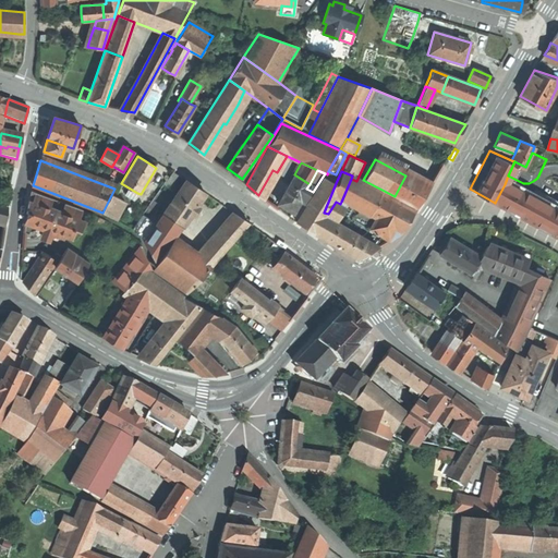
[(171,189),(179,176),(172,172),(165,184),(171,189)]
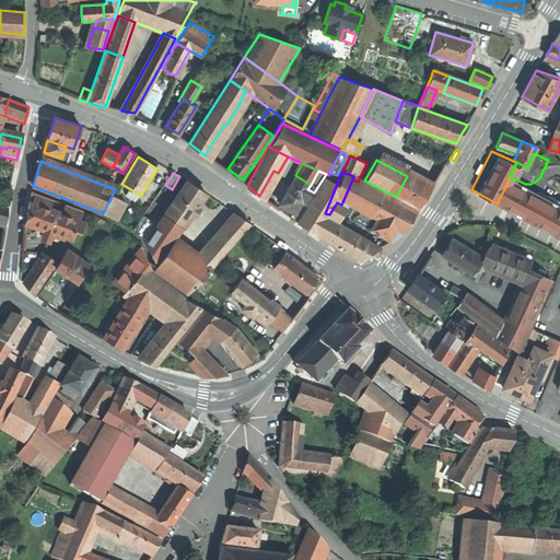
[(412,173),(409,177),(429,188),(432,184),(412,173)]
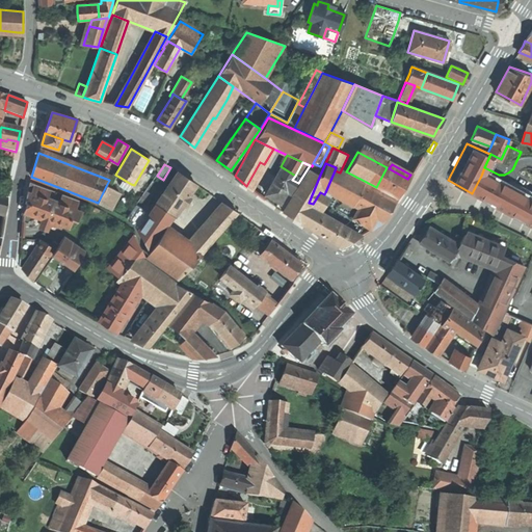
[(270,197),(276,202),(280,203),(286,191),(292,180),(295,176),(281,166),(265,194),(270,197)]
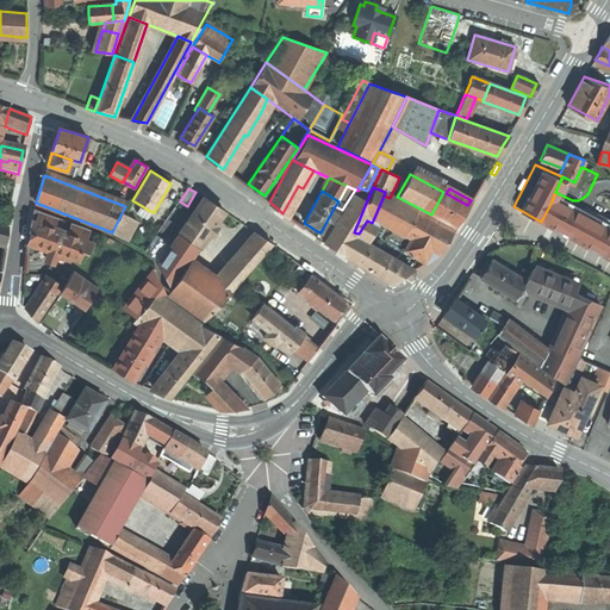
[(446,193),(443,192),(431,215),(454,228),(461,217),(467,205),(446,193)]
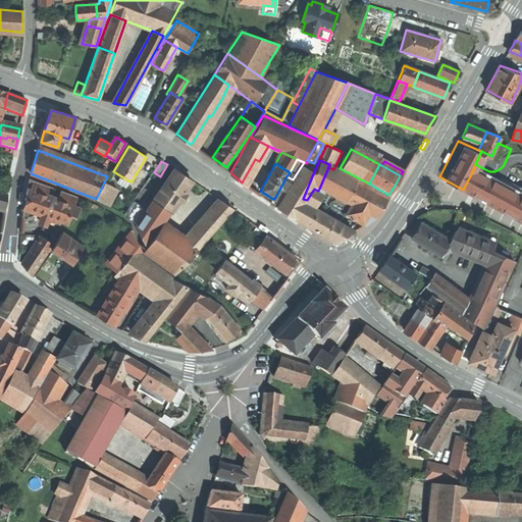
[(276,207),(295,217),(305,203),(307,200),(303,199),(314,171),(302,165),(293,179),(285,191),(276,207)]
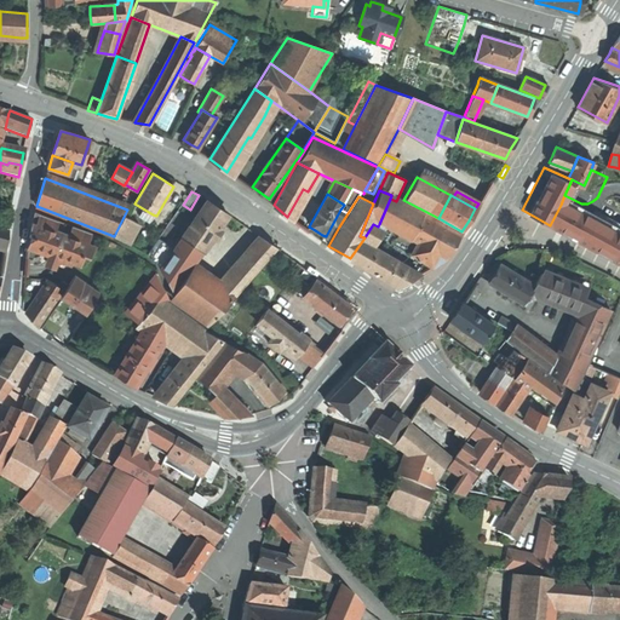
[(379,224),(409,240),(422,214),(396,201),(390,199),(379,224)]
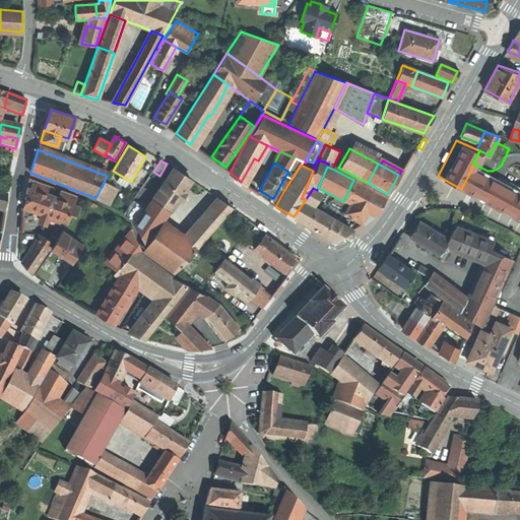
[(183,174),(175,169),(152,199),(170,210),(192,180),(183,174)]
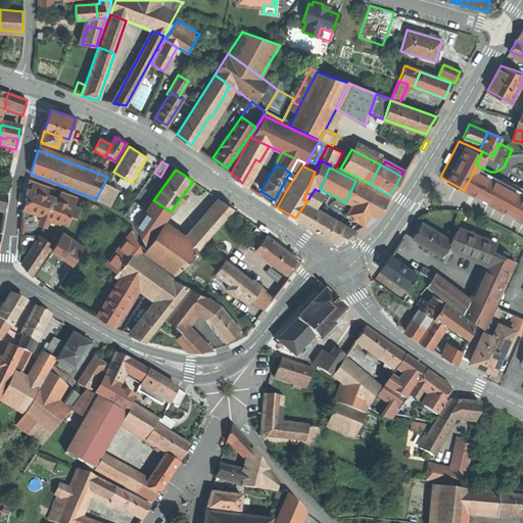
[(492,183),(473,173),(464,190),(473,195),(483,200),(492,183)]
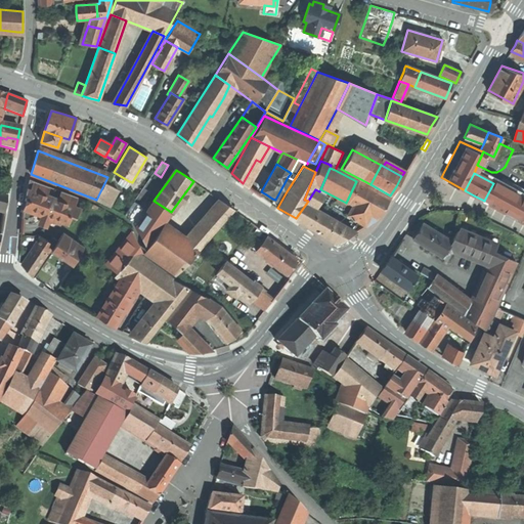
[(125,186),(129,181),(119,175),(116,181),(125,186)]
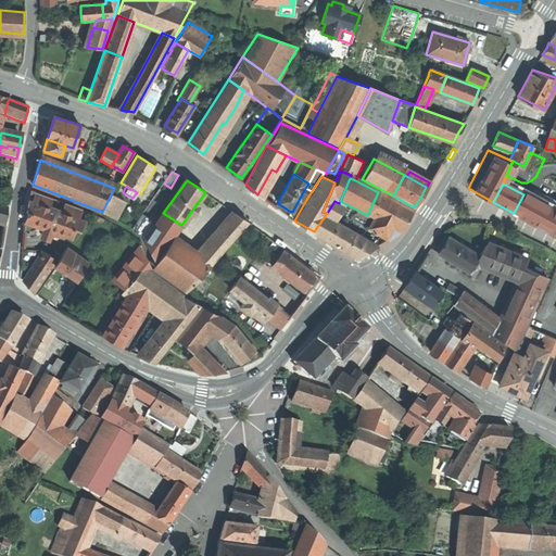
[(83,209),(32,191),(29,203),(27,211),(29,212),(26,223),(39,228),(43,226),(54,229),(53,234),(62,237),(64,235),(72,237),(75,229),(80,230),(86,220),(79,218),(83,209)]
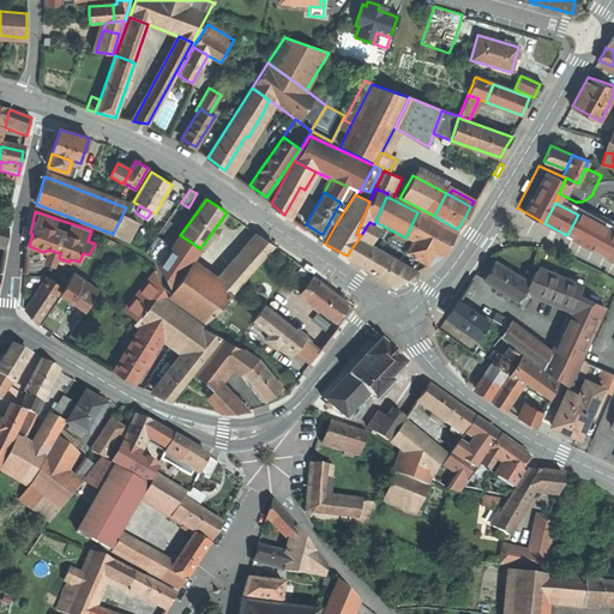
[(456,232),(417,212),(405,238),(411,240),(440,256),(449,242),(456,232)]
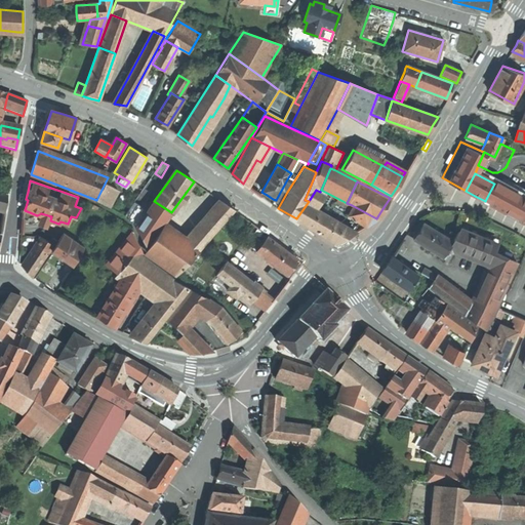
[(118,190),(105,184),(96,200),(109,206),(118,190)]
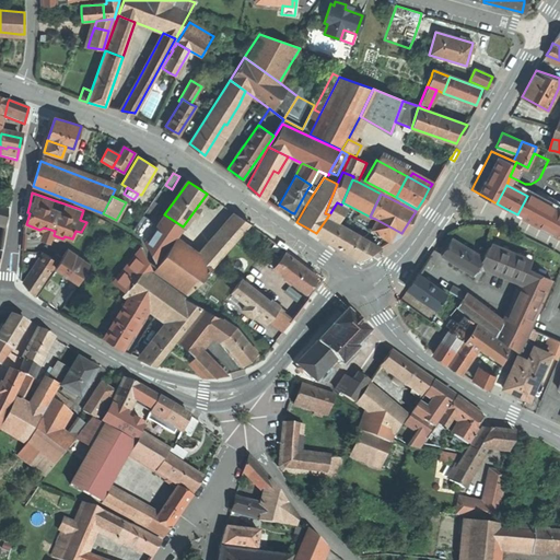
[(288,217),(296,222),(306,205),(301,201),(294,213),(291,212),(288,217)]
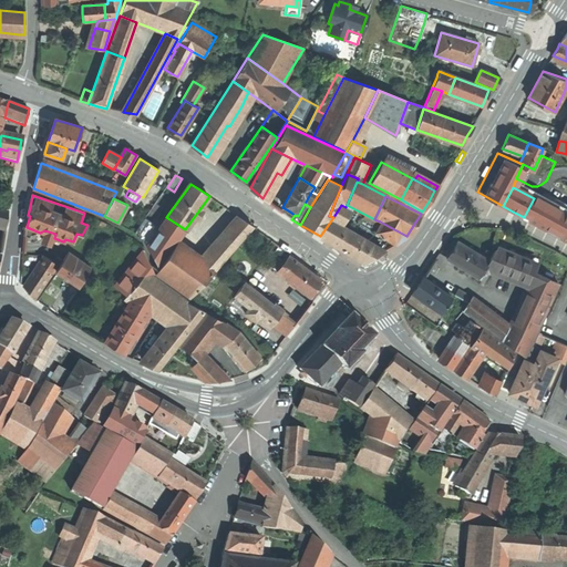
[(152,207),(134,233),(147,245),(166,217),(152,207)]
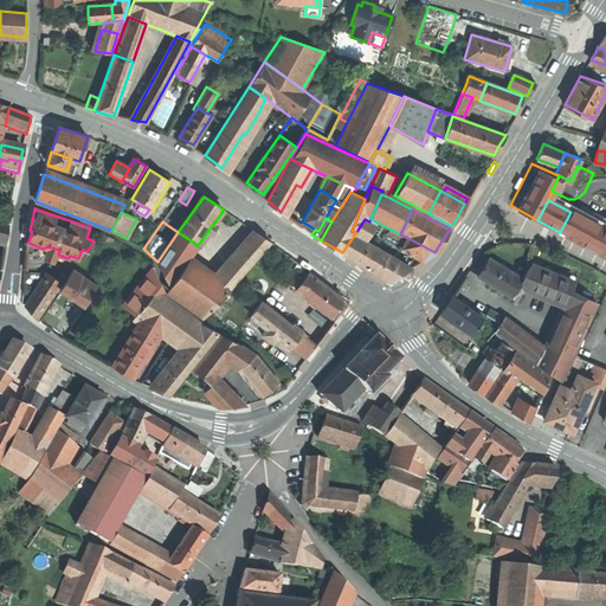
[(594,250),(598,252),(605,236),(605,231),(599,226),(588,247),(594,250)]
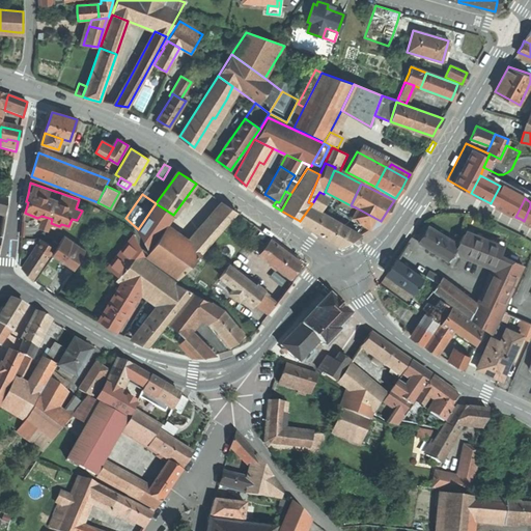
[(138,229),(149,250),(166,226),(173,215),(156,203),(138,229)]
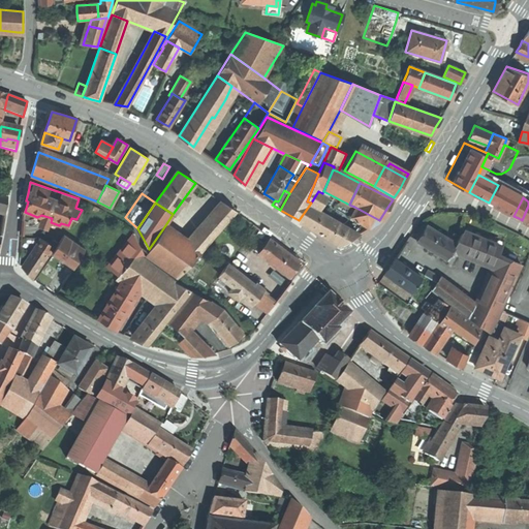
[(187,244),(197,254),(237,211),(224,203),(187,244)]
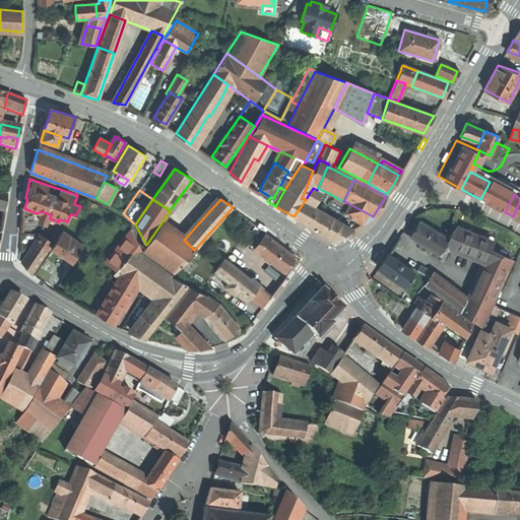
[(350,231),(304,202),(294,216),(332,241),(350,231)]
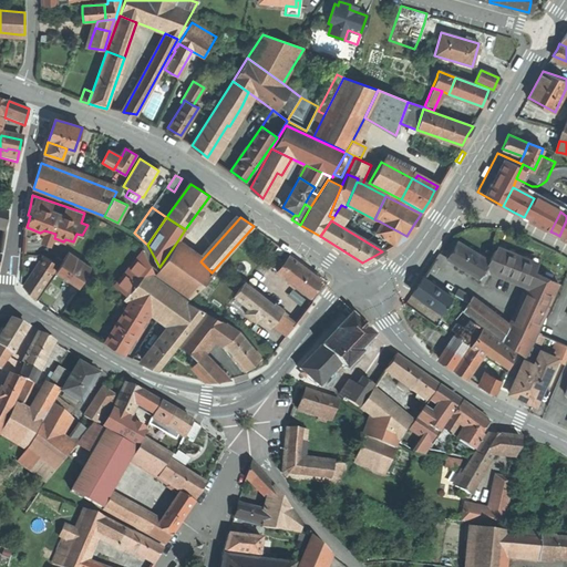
[(402,239),(406,236),(380,222),(374,233),(389,240),(393,245),(402,239)]
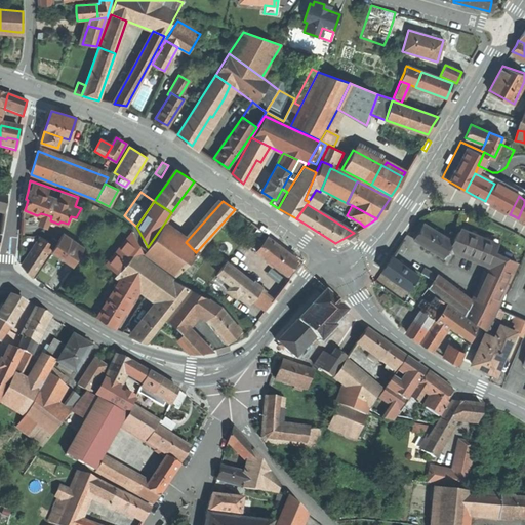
[(452,240),(422,221),(417,230),(413,237),(443,255),(449,245),(452,240)]
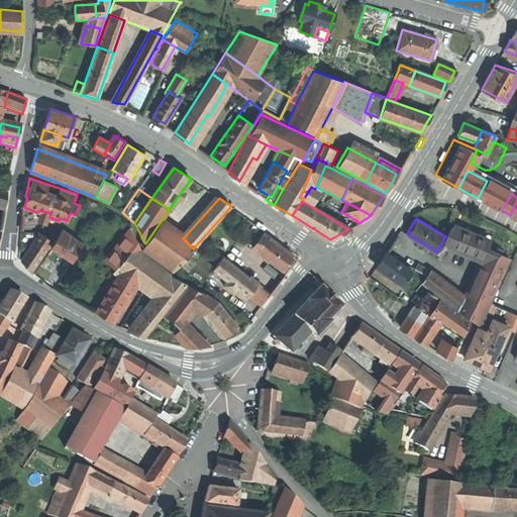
[(194,248),(193,248),(183,238),(162,220),(145,243),(147,251),(174,271),(194,248)]
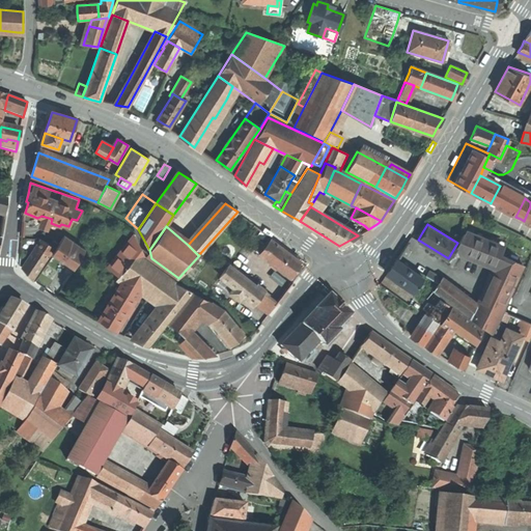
[(503,248),(465,232),(457,243),(454,248),(495,264),(500,253),(503,248)]
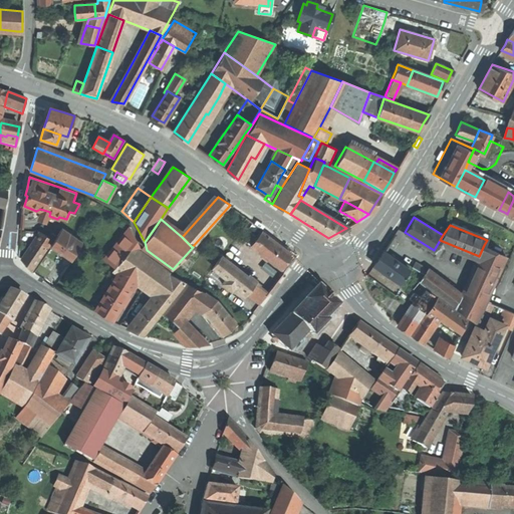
[(117,274),(114,279),(131,289),(137,280),(158,295),(174,275),(143,253),(130,226),(104,259),(106,260),(103,264),(113,272),(117,274)]
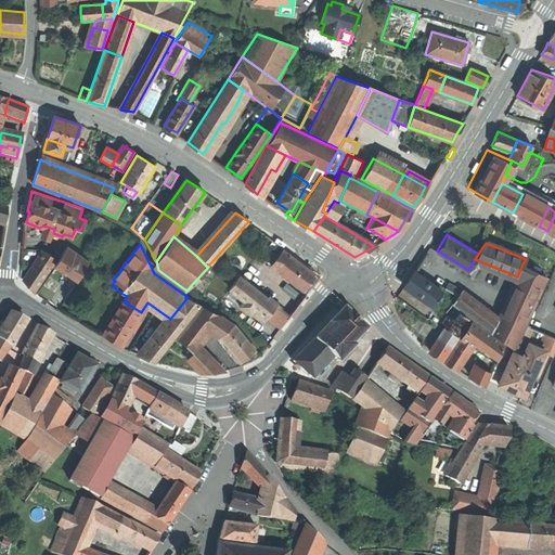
[(65,272),(78,281),(90,261),(67,246),(62,255),(57,260),(54,266),(65,272)]
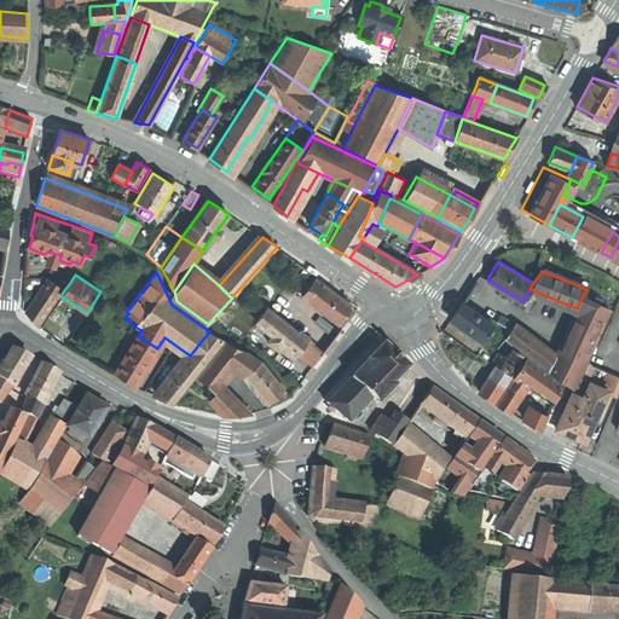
[(302,295),(339,324),(345,316),(352,306),(316,278),(302,295)]
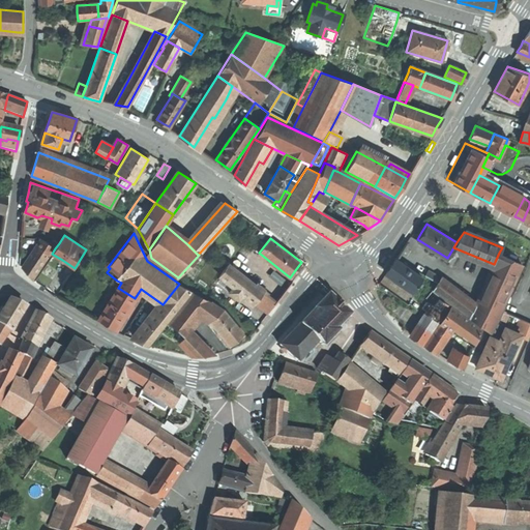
[(50,256),(52,254),(55,248),(50,245),(41,239),(22,268),(28,274),(32,280),(49,255),(50,256)]
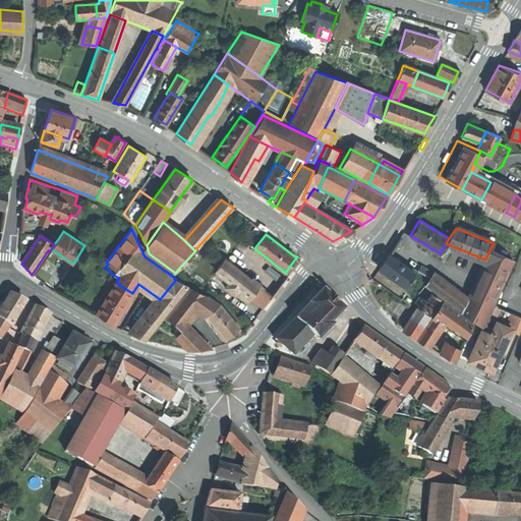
[(49,241),(54,244),(58,239),(53,236),(49,241)]
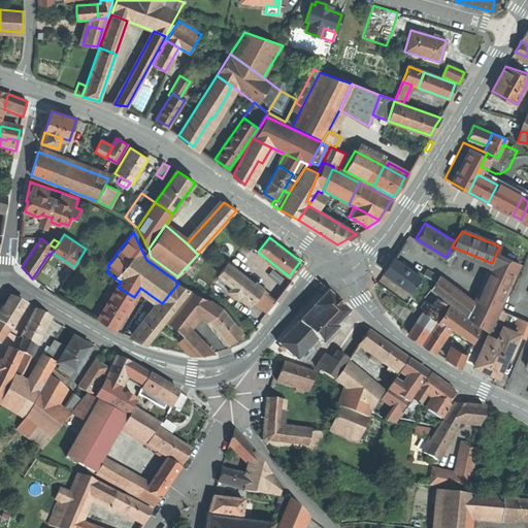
[(492,263),(472,301),(493,317),(506,289),(520,263),(497,252),(492,263)]
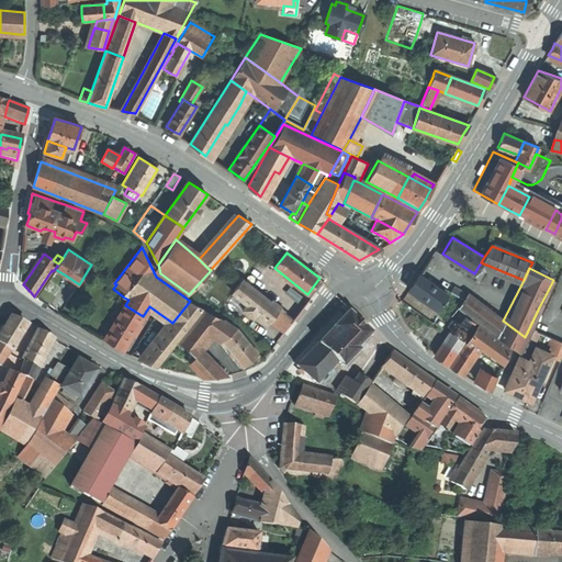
[(414,281),(408,289),(437,308),(442,301),(445,298),(448,293),(419,273),(414,281)]
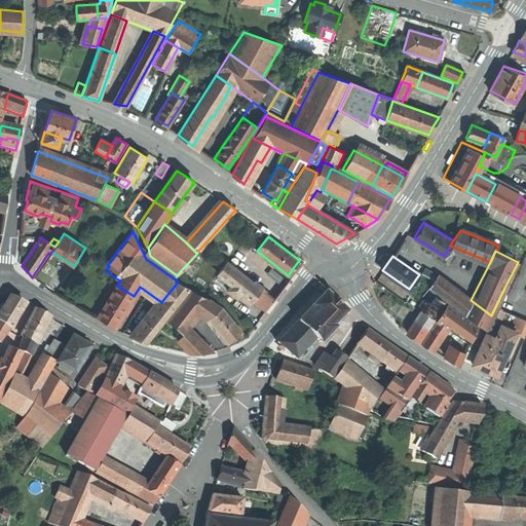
[(525,262),(519,259),(518,262),(504,288),(522,296),(525,288),(525,262)]
